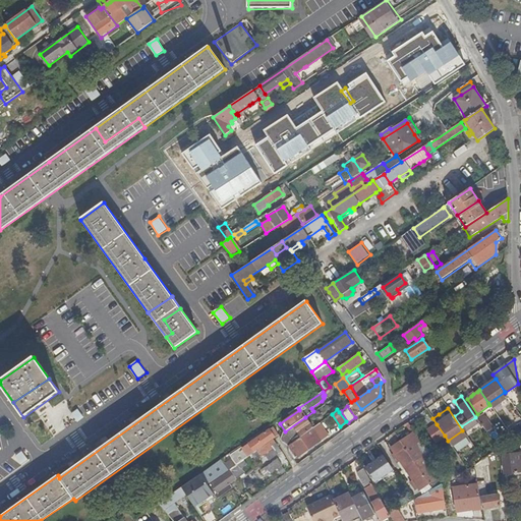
[(311,426),(309,423),(305,417),(285,431),(283,432),(279,440),(281,442),(288,447),(289,447),(311,428),(314,426),(313,424),(311,426)]
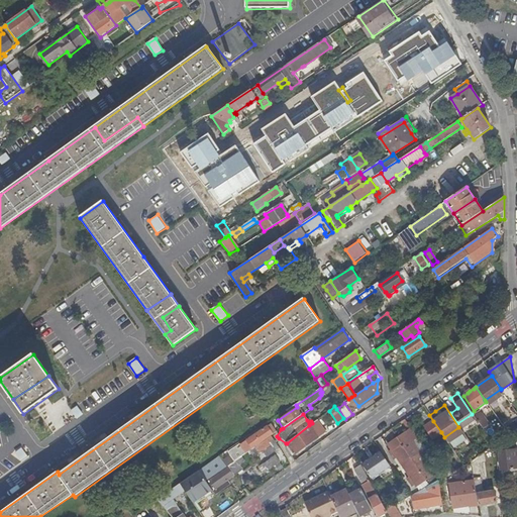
[(481,414),(477,417),(483,426),(488,423),(481,414)]
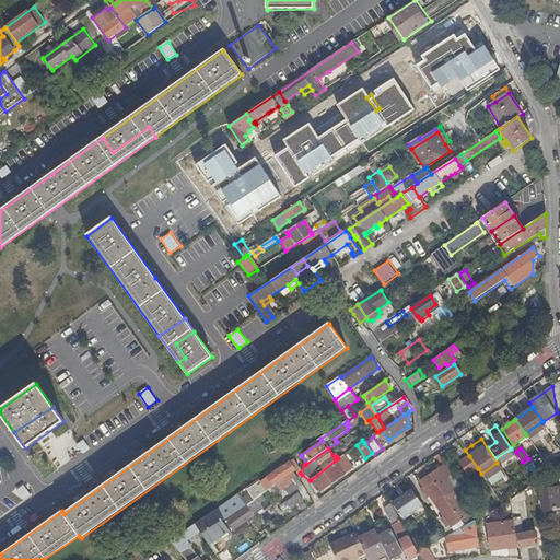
[(461,498),(475,521),(481,517),(485,515),(441,452),(439,453),(467,493),(464,496),(461,498)]
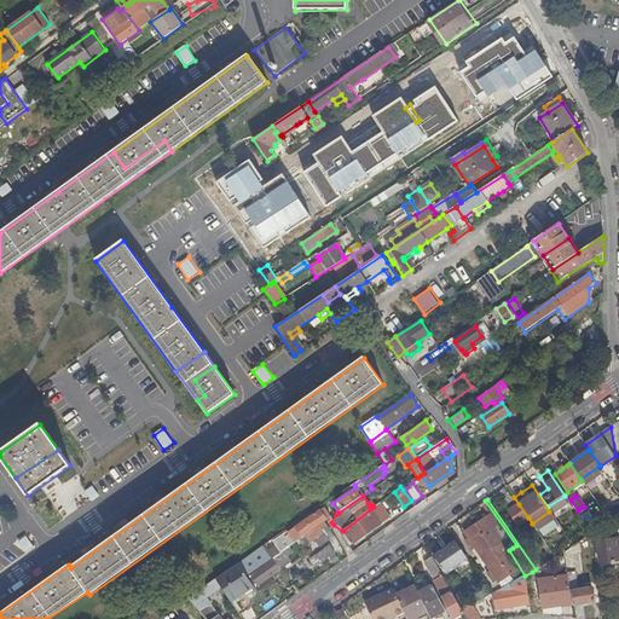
[(474,548),(502,589),(525,576),(509,550),(513,548),(516,545),(485,501),(481,504),(489,515),(464,532),(469,538),(466,541),(472,550),(474,548)]
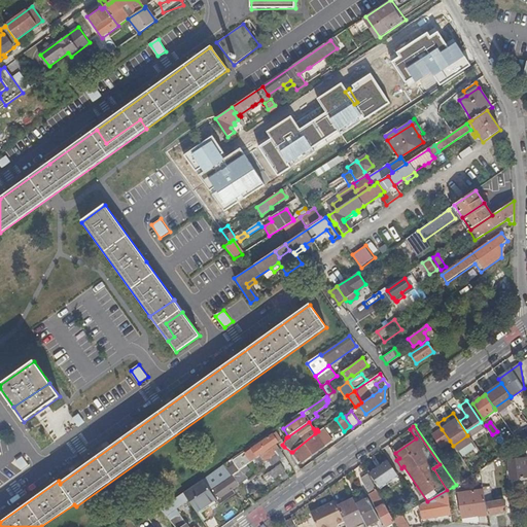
[(515,435),(519,443),(526,436),(526,426),(526,427),(515,435)]
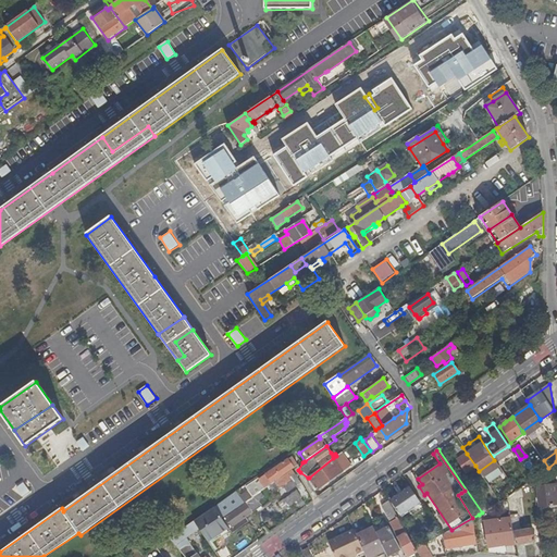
[(466,473),(475,466),(467,454),(457,459),(466,473)]
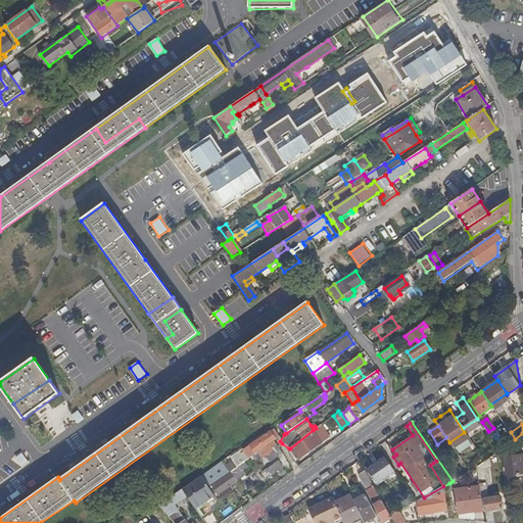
[(321,442),(313,430),(290,448),(297,460),(321,442)]
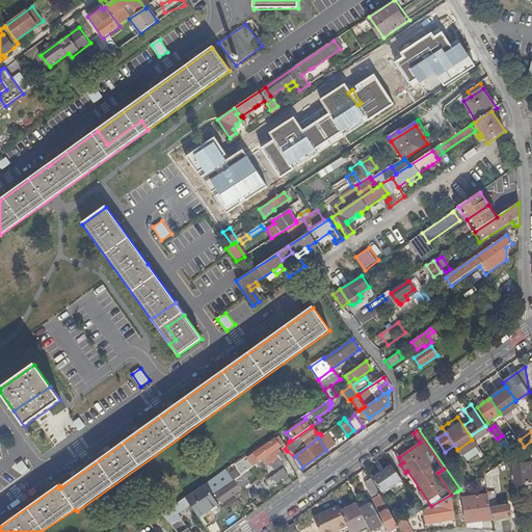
[(256,461),(258,463),(278,449),(281,448),(274,439),(263,448),(264,450),(256,456),(258,459),(256,461)]
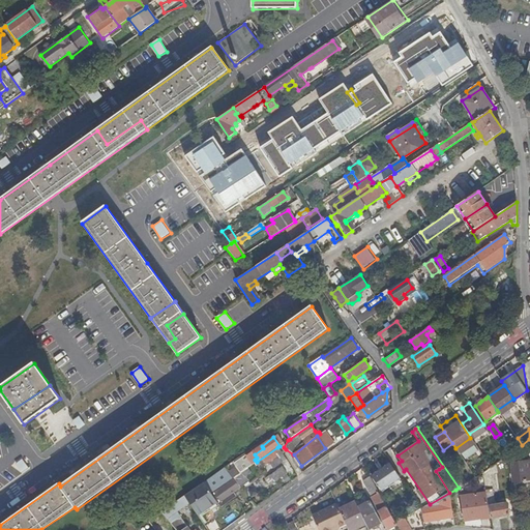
[(500,437),(497,440),(507,454),(511,452),(500,437)]
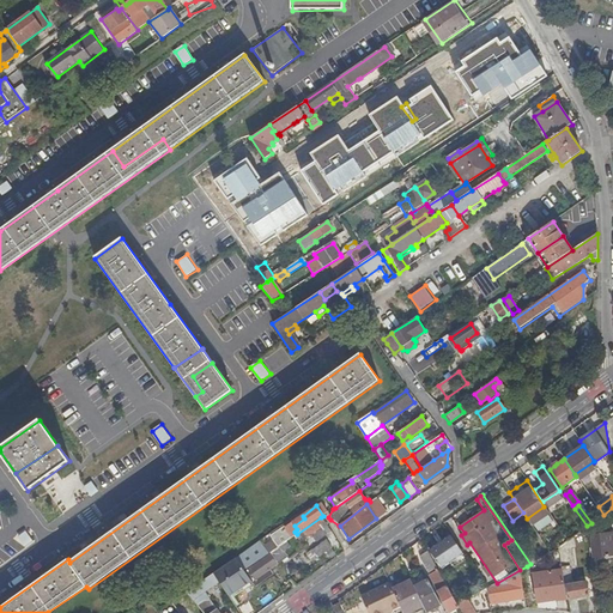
[(331,532),(321,517),(297,534),(296,534),(305,547),(310,544),(308,539),(311,535),(315,541),(331,532)]
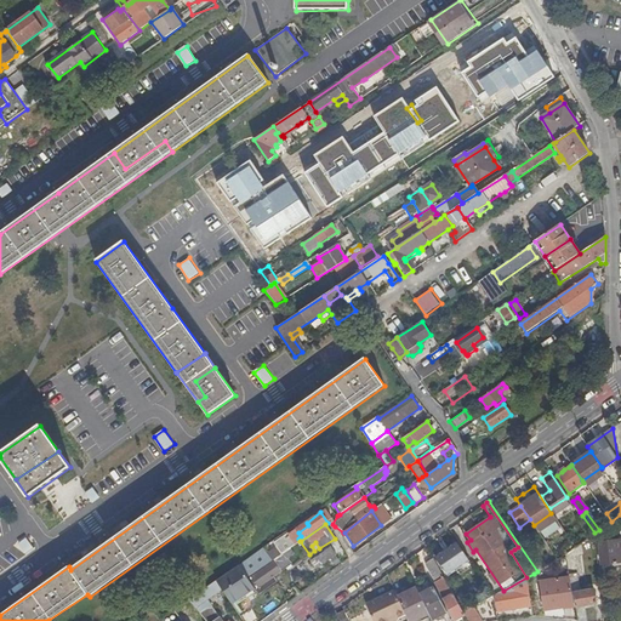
[(559,543),(569,537),(565,533),(556,539),(559,543)]
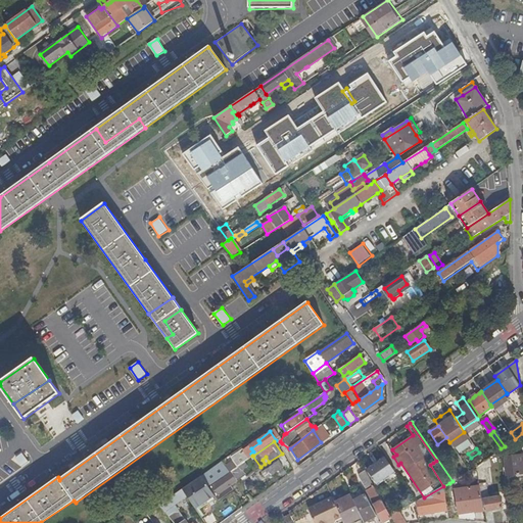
[(471,458),(468,454),(461,459),(469,472),(476,468),(485,462),(479,453),(471,458)]
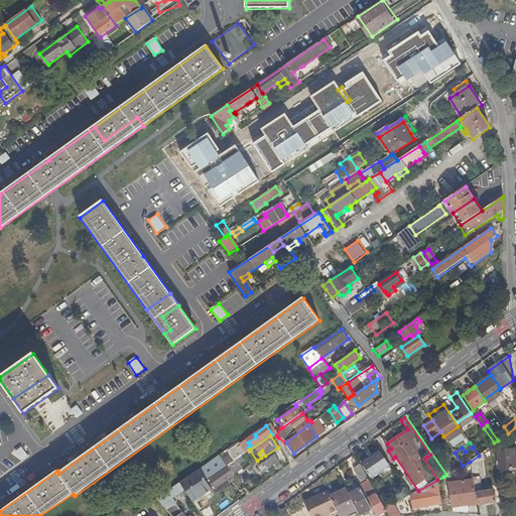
[(505,453),(505,449),(497,450),(500,470),(515,468),(515,450),(508,453),(505,453)]
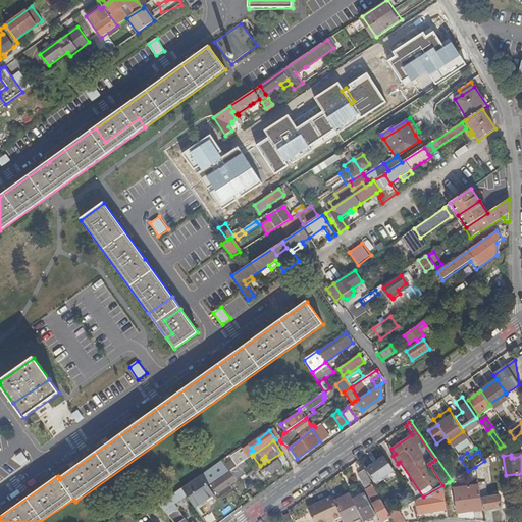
[(383,457),(366,468),(377,483),(394,471),(383,457)]
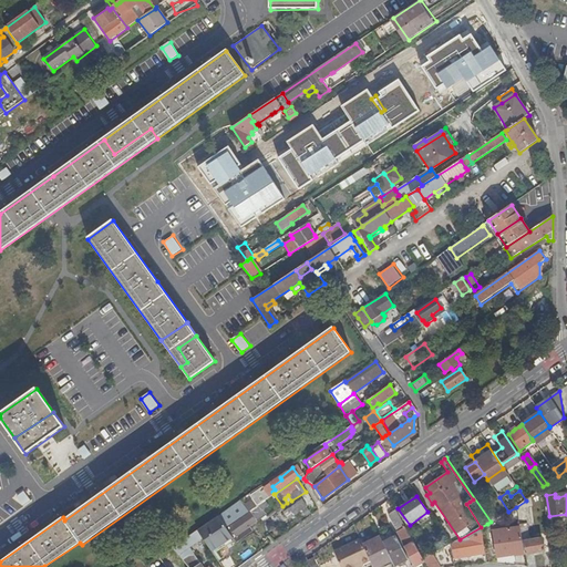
[(289,519),(306,507),(300,500),(284,511),(289,519)]
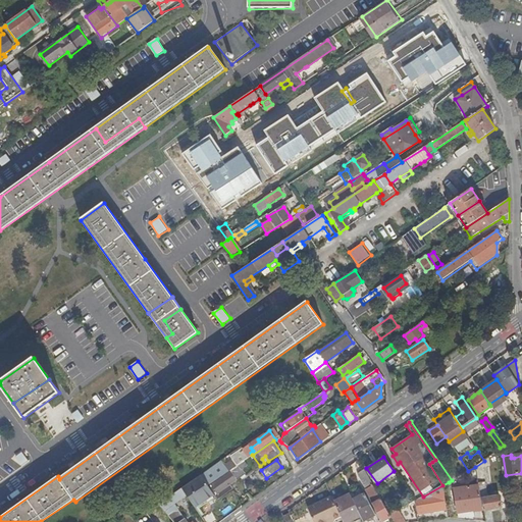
[(194,508),(213,494),(207,486),(228,472),(225,467),(221,461),(181,488),(186,496),(194,508)]
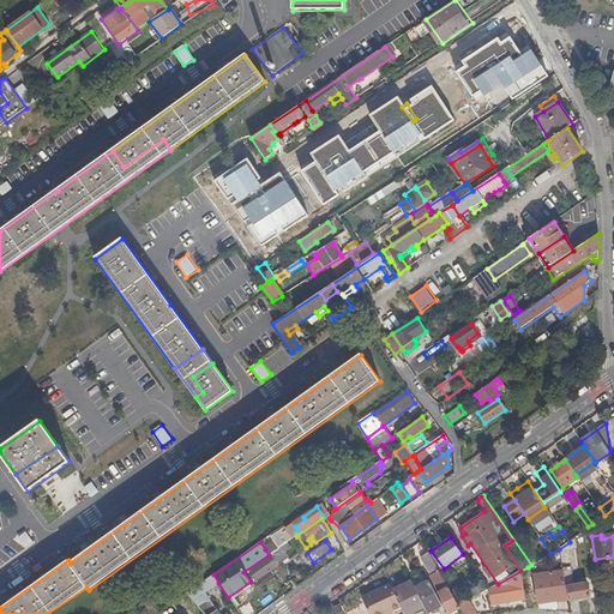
[(290,547),(287,542),(274,552),(269,555),(244,572),(251,582),(256,589),(274,576),(269,570),(288,558),(284,552),(290,547)]
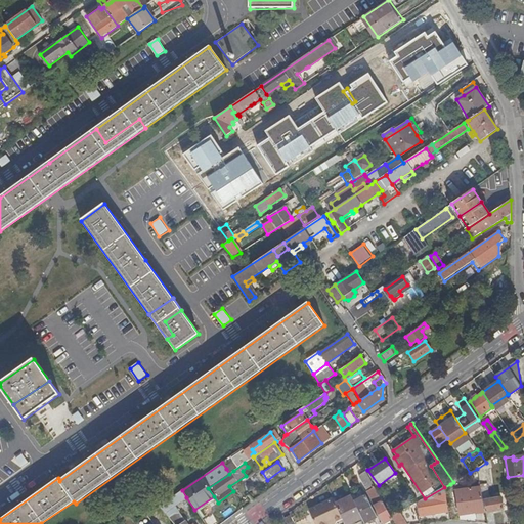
[(367,491),(375,487),(369,480),(363,483),(367,491)]
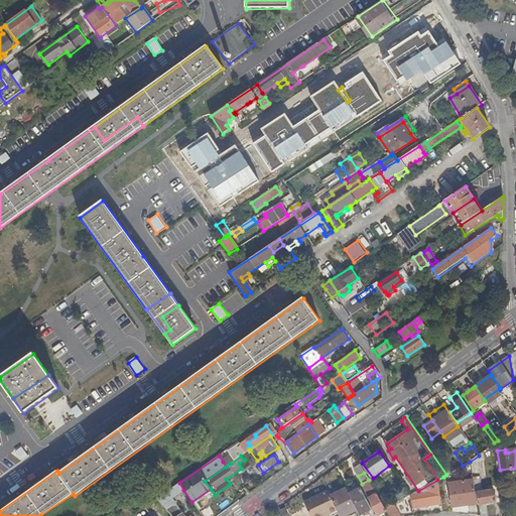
[(365,490),(372,487),(369,480),(362,484),(365,490)]
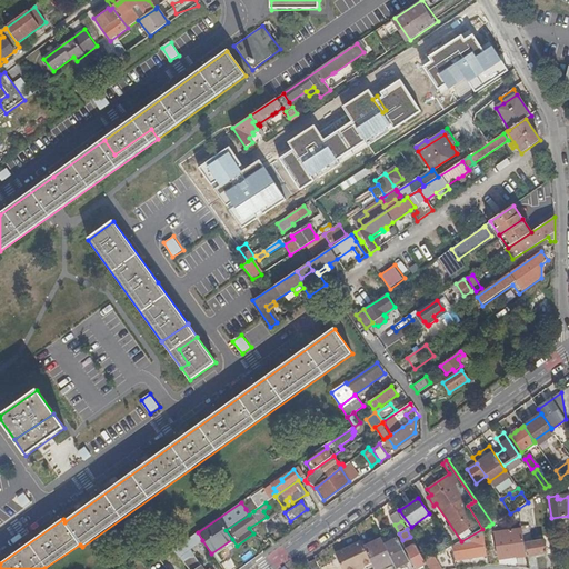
[(468,552),(486,550),(482,529),(461,541),(460,541),(461,546),(457,547),(458,555),(459,555),(460,559),(469,558),(468,552)]
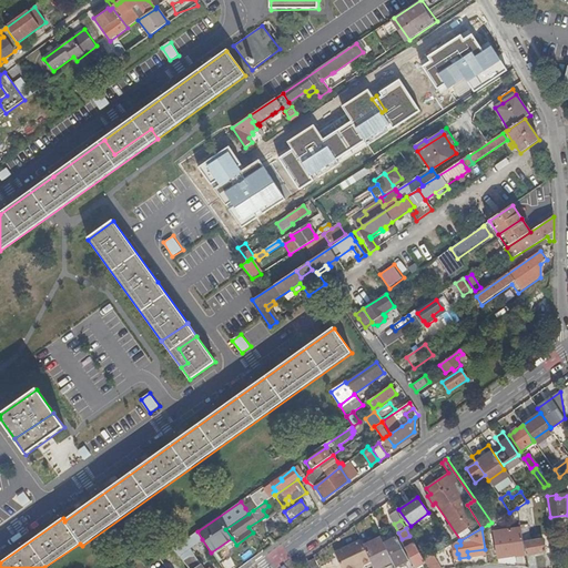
[(516,555),(525,554),(521,534),(520,528),(494,533),(497,553),(515,550),(516,555)]
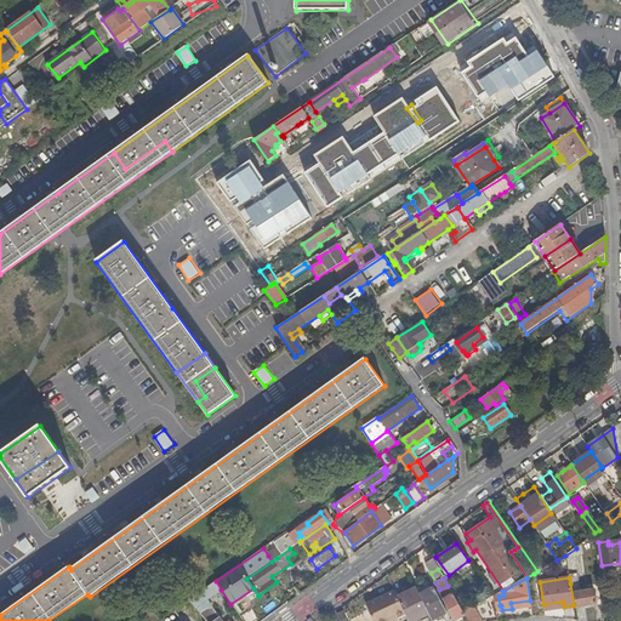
[(221,620),(206,600),(221,590),(216,581),(188,600),(204,620),(229,620),(221,620)]
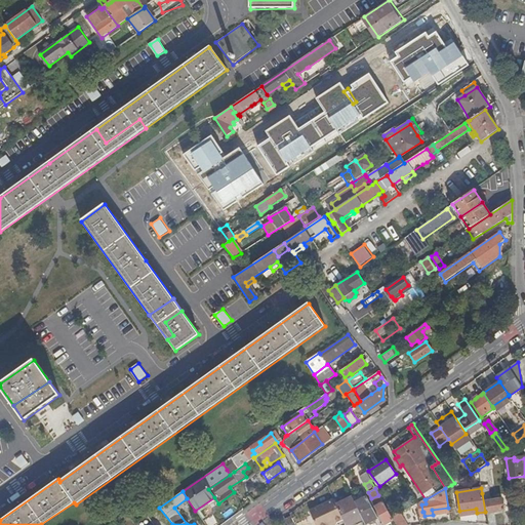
[(488,492),(482,493),(485,512),(488,524),(491,524),(495,524),(493,512),(503,511),(501,499),(490,501),(488,492)]
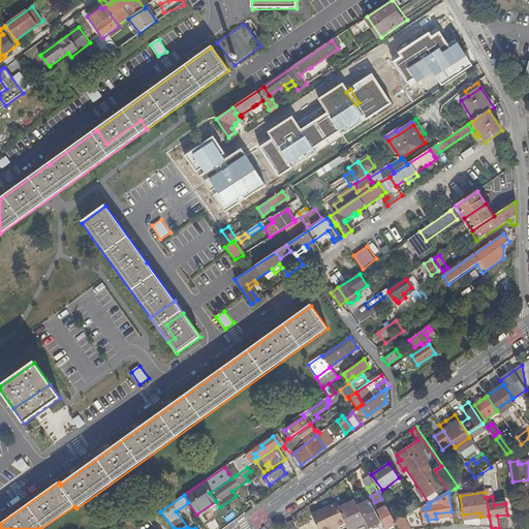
[(381,499),(374,502),(373,503),(377,510),(377,511),(385,528),(396,525),(394,522),(381,499)]
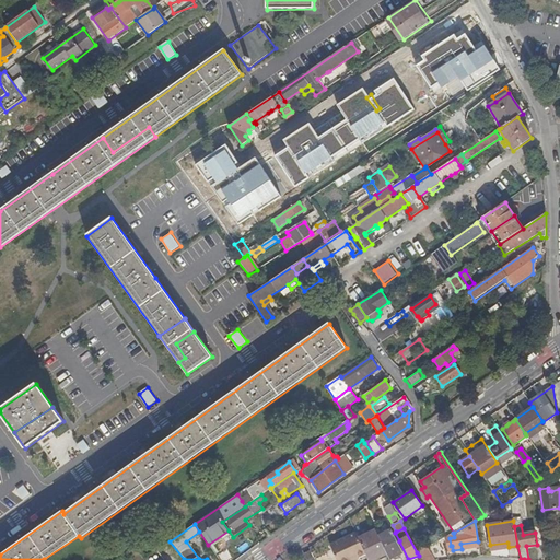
[(368,559),(369,559),(385,552),(378,536),(375,529),(358,538),(364,550),(365,553),(368,559)]
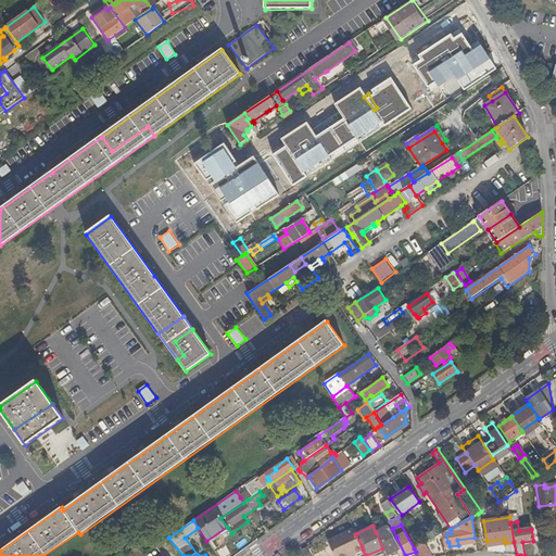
[(387,555),(401,548),(388,526),(376,532),(382,548),(387,555)]
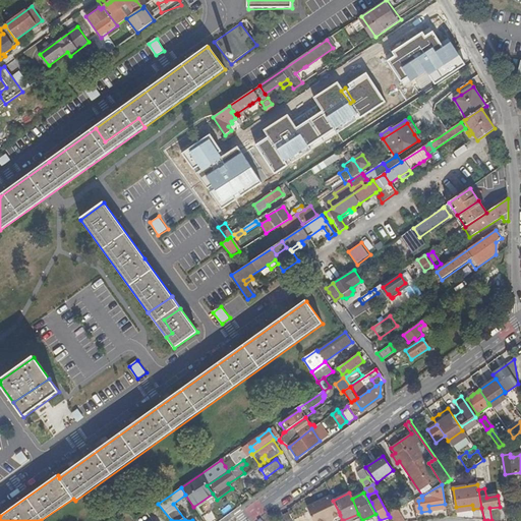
[(312,503),(310,505),(317,520),(326,520),(326,519),(339,512),(333,501),(331,496),(312,503)]
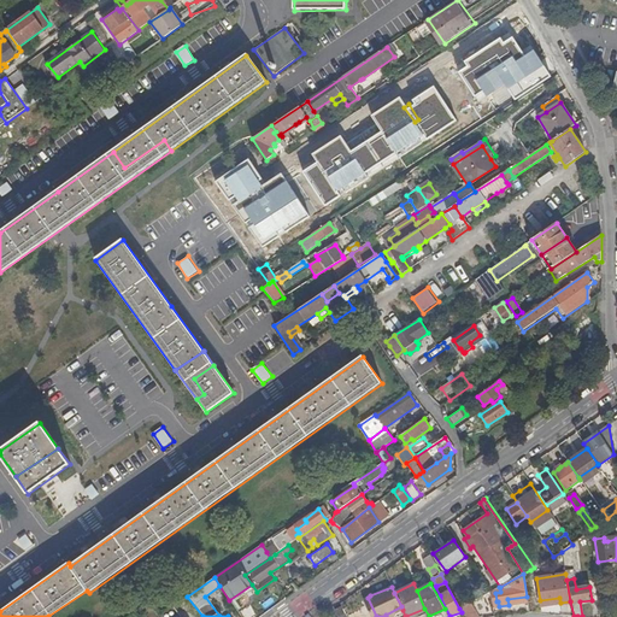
[(376,616),(368,598),(364,600),(371,616),(376,616)]
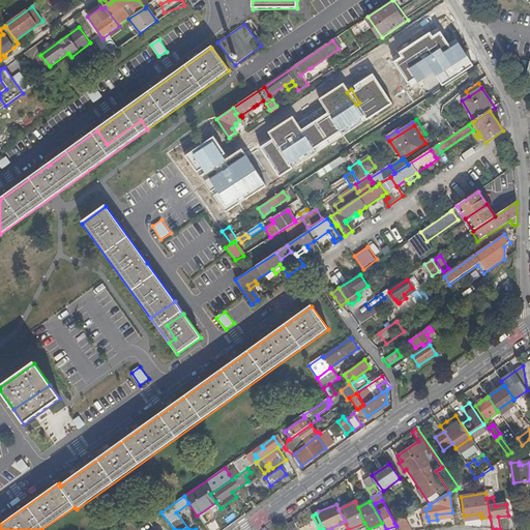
[(414,529),(411,514),(394,523),(396,526),(399,529),(414,529)]
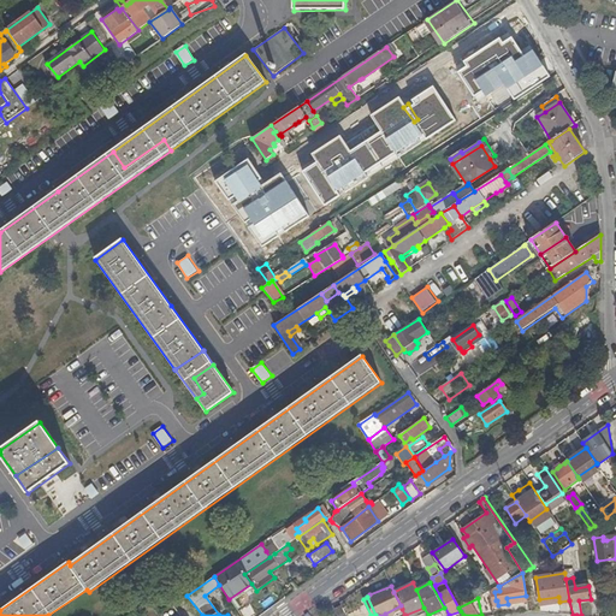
[(348,612),(343,603),(337,606),(341,615),(348,612)]
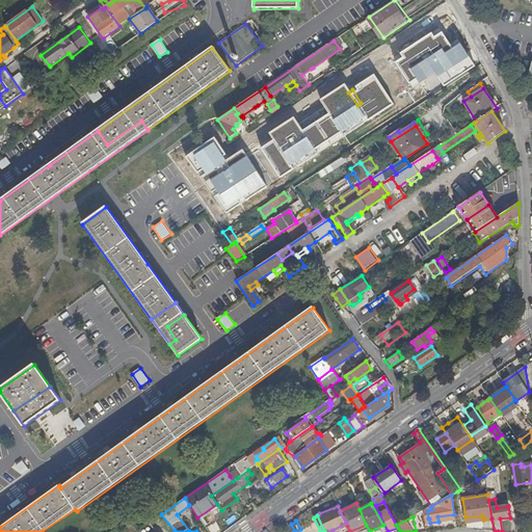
[(333,530),(333,531),(334,531),(347,526),(346,523),(333,530)]
